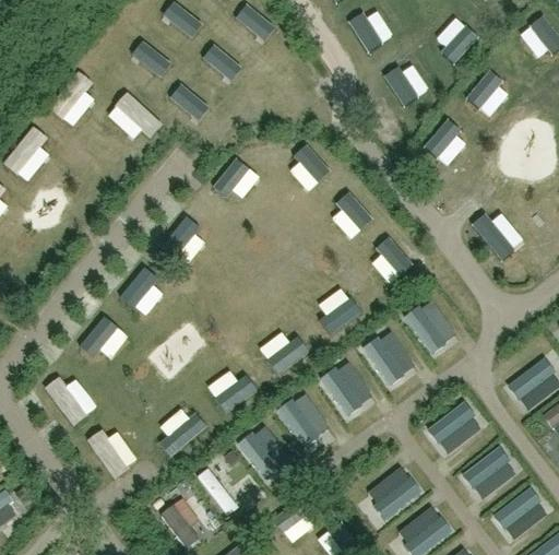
[(478,244),(503,288),(518,281),(492,236),(478,244)]
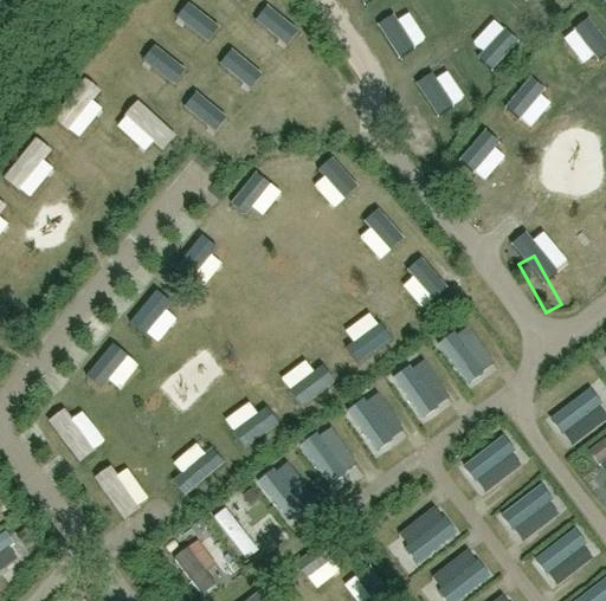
[(483,370),(453,330),(438,342),(468,382),(483,370)]
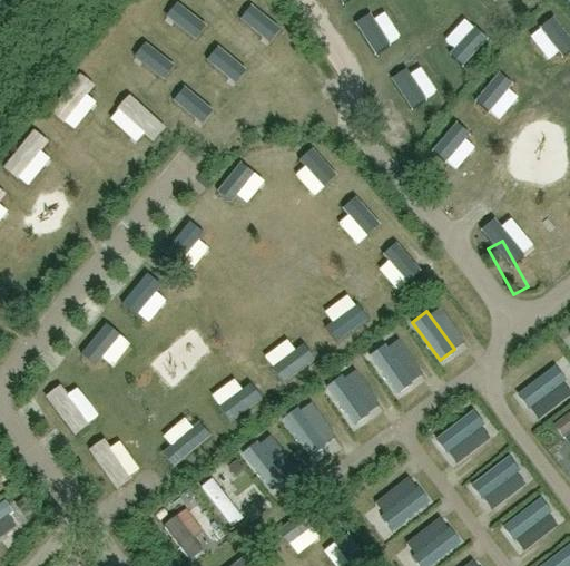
[(194,360),(209,344),(195,329),(178,345),(194,360)]
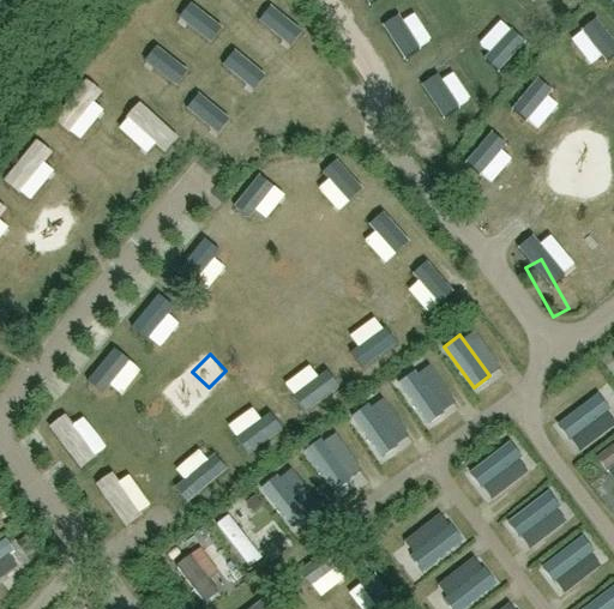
[(444,410),(415,368),(398,380),(428,421),(444,410)]
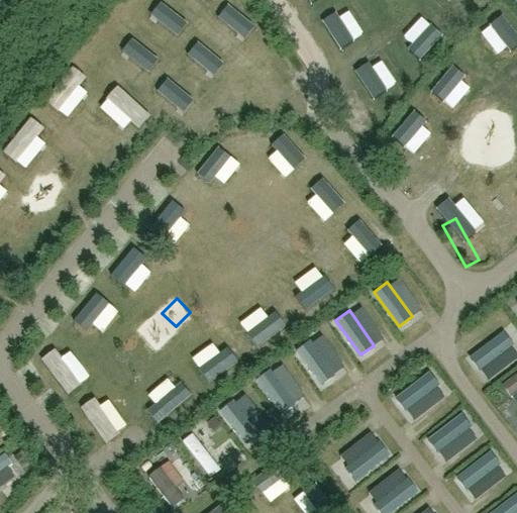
[(504,330),(471,355),(480,369),(514,343),(504,330)]
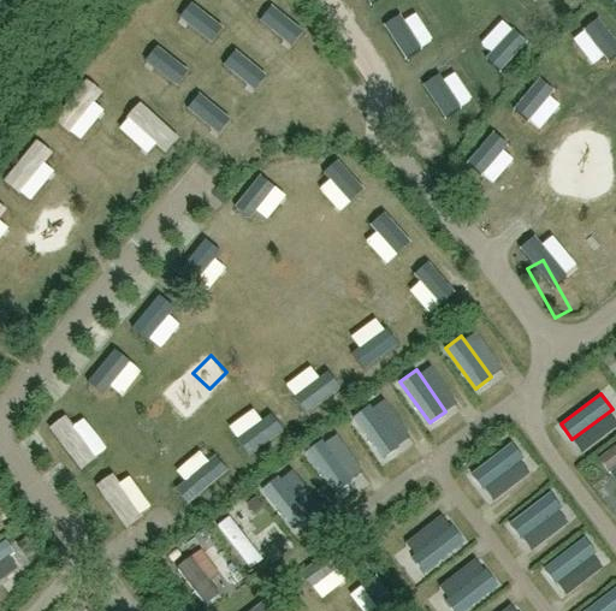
[(398,445),(368,404),(353,415),(383,456),(398,445)]
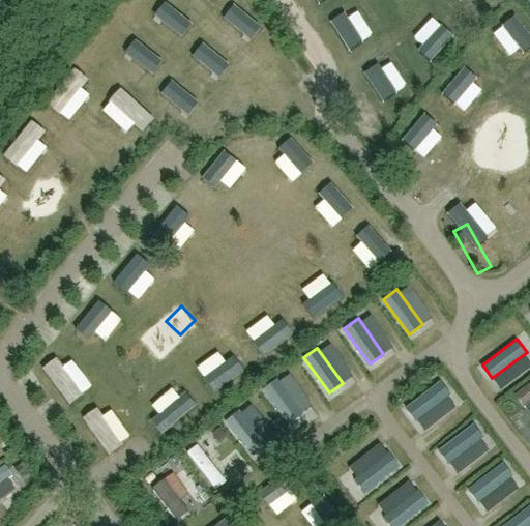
[(527,401),(529,398),(529,377),(517,388),(527,401)]
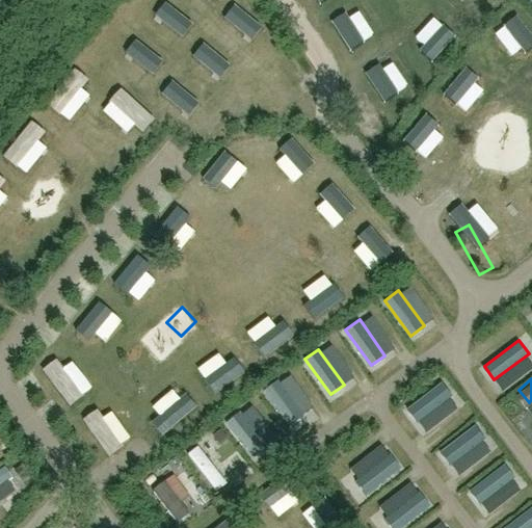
[(303,415),(277,379),(264,389),(290,424),(303,415)]
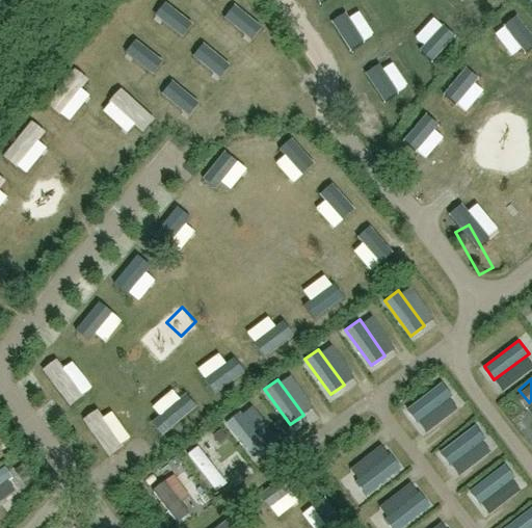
[(442,381),(407,407),(417,421),(452,394),(442,381)]
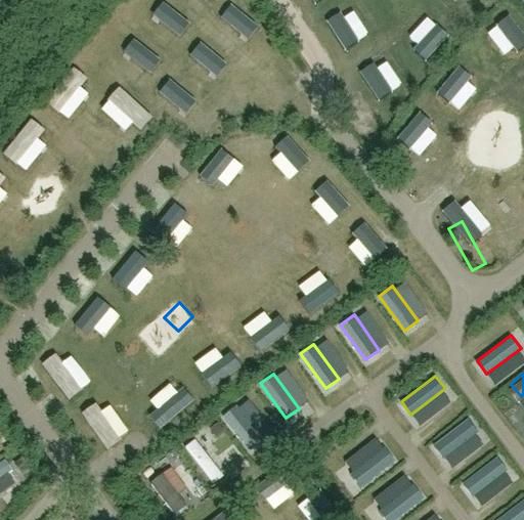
[(425,430),(461,408),(450,392),(416,414),(425,430)]
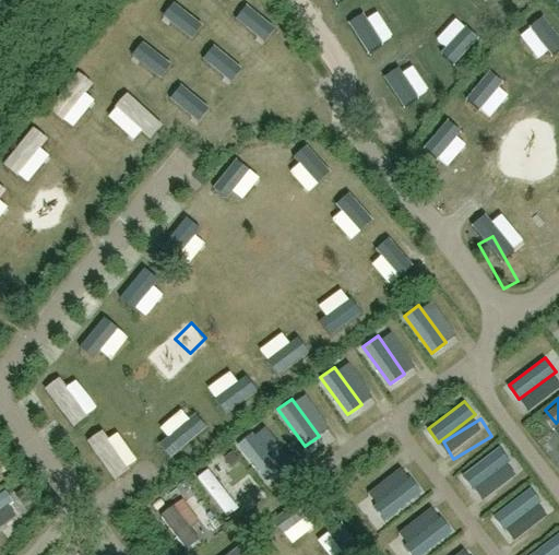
[(280,468),(252,432),(238,441),(265,479),(280,468)]
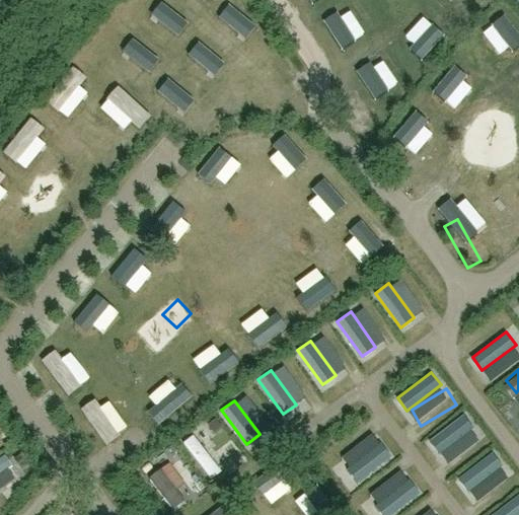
[(463,414),(429,439),(439,452),(473,426),(463,414)]
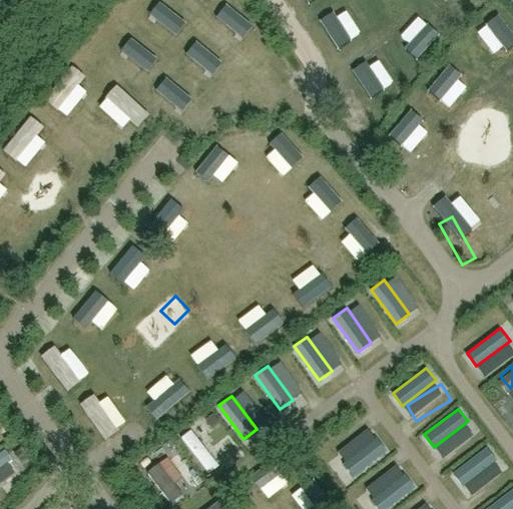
[(377,438),(344,463),(353,476),(387,450),(377,438)]
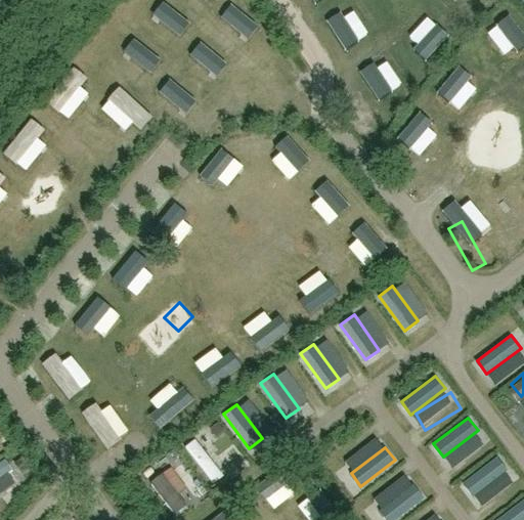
[(498,457),(464,482),(474,495),(508,469),(498,457)]
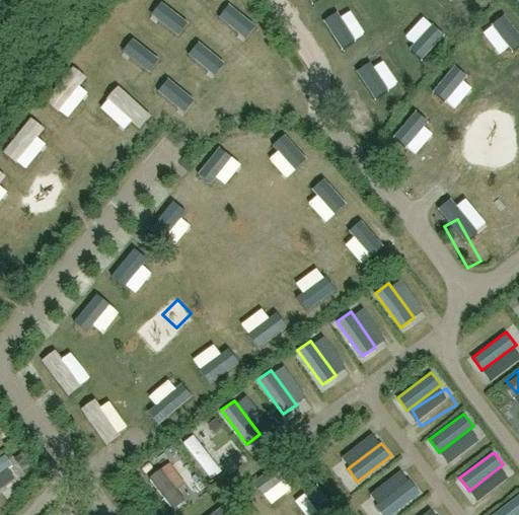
[(16,465),(0,474),(0,490),(23,477),(16,465)]
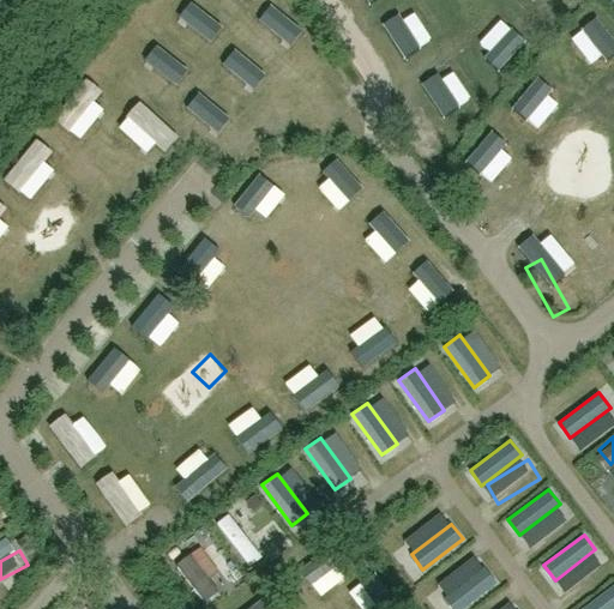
[(485,567),(445,597),(452,608),(461,608),(497,583),(485,567)]
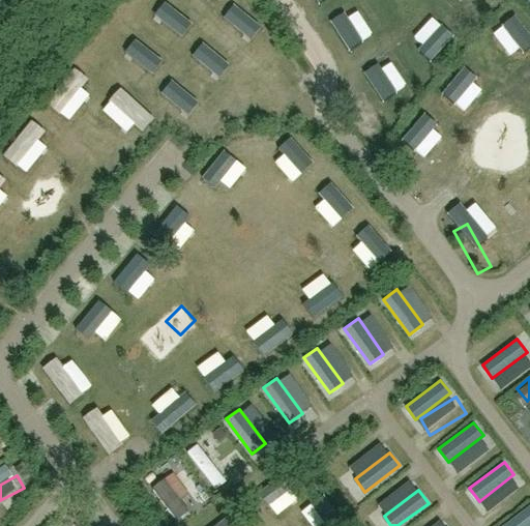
[(529,504),(501,525),(528,525),(529,525),(529,504)]
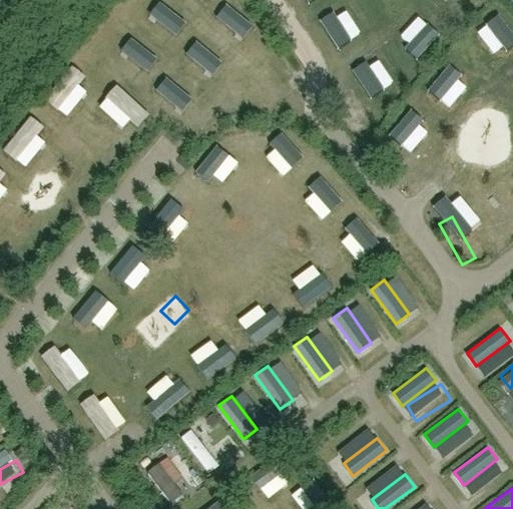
[(282,508),(294,508),(301,498),(291,492),(281,508),(282,508)]
